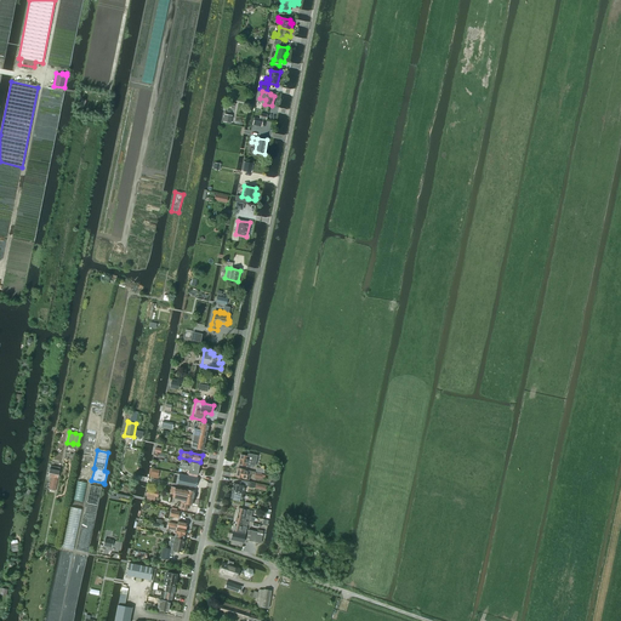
[(241,455),(239,465),(250,467),(251,465),(255,466),(257,455),(248,454),(248,456),(241,455)]
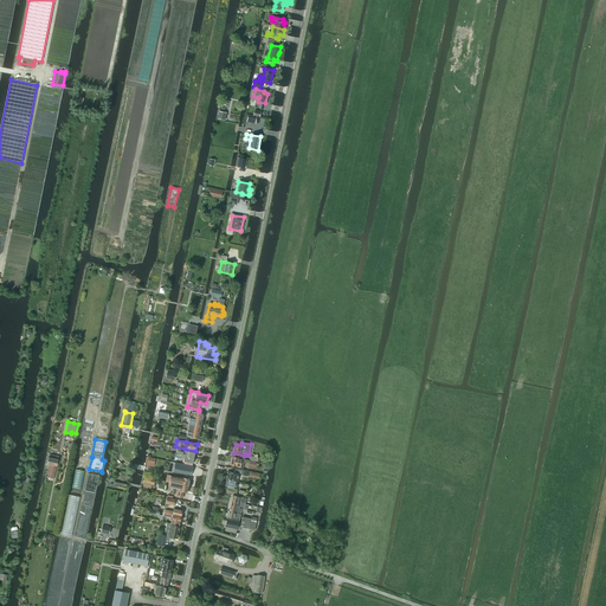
[(50,466),(47,477),(55,479),(59,457),(49,455),(46,465),(50,466)]
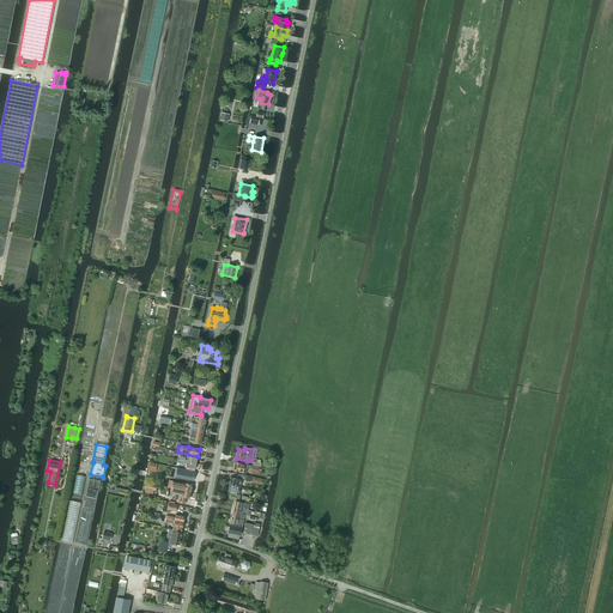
[(187,465),(186,468),(194,471),(195,463),(178,460),(177,460),(177,463),(183,465),(183,463),(187,465)]
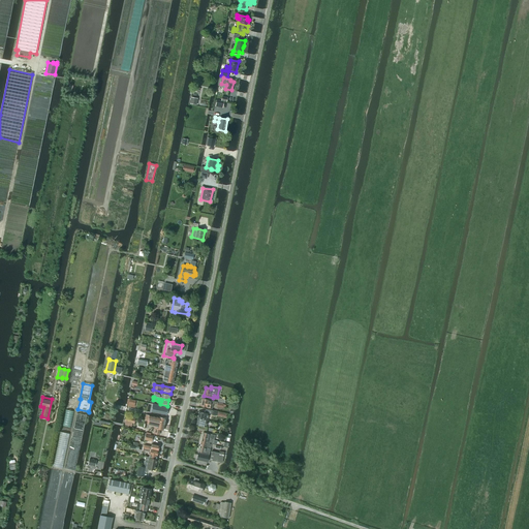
[(203,399),(200,406),(209,408),(210,406),(212,406),(213,403),(214,404),(215,402),(211,401),(203,399)]
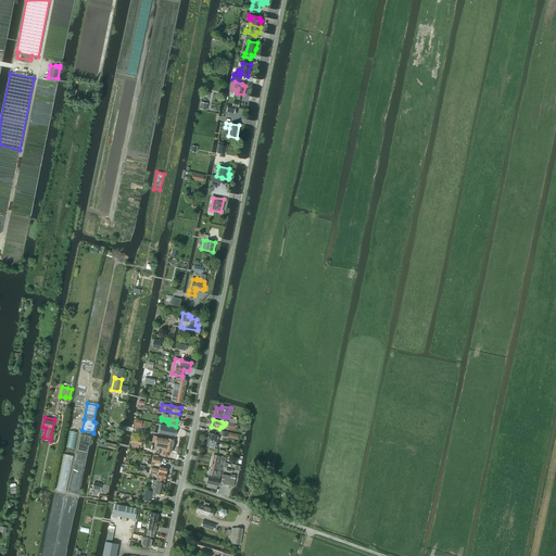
[(160,433),(175,437),(177,428),(161,425),(160,433)]
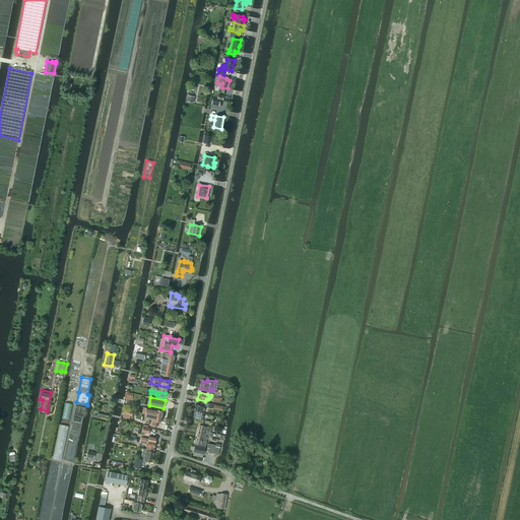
[(203,413),(205,406),(196,404),(195,411),(203,413)]
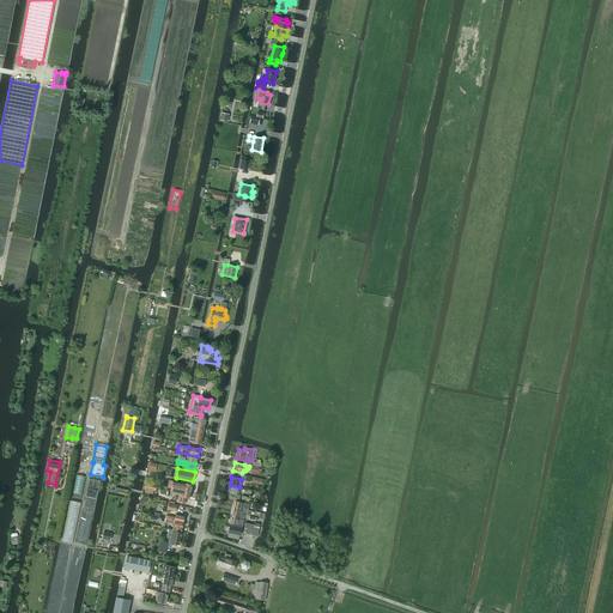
[(171,487),(171,489),(173,489),(190,492),(192,485),(183,484),(175,481),(174,481),(171,487)]
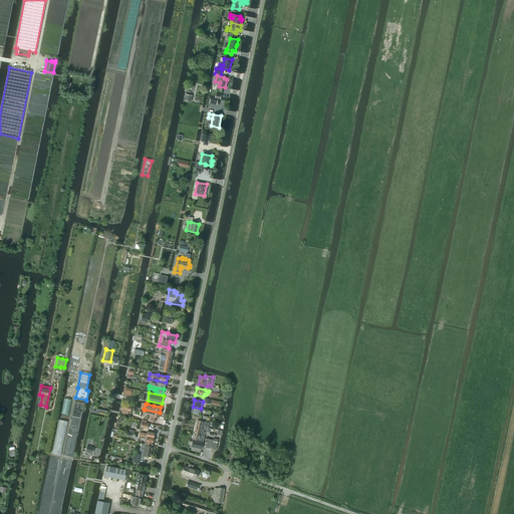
[(200,415),(201,409),(193,407),(191,413),(200,415)]
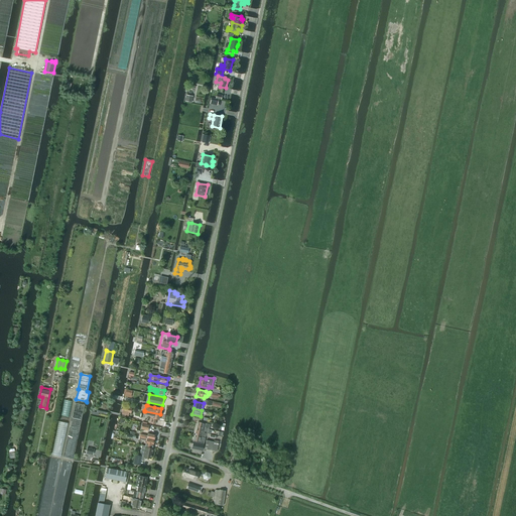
[(145,411),(145,414),(151,416),(149,423),(155,424),(156,419),(159,420),(160,414),(145,411)]
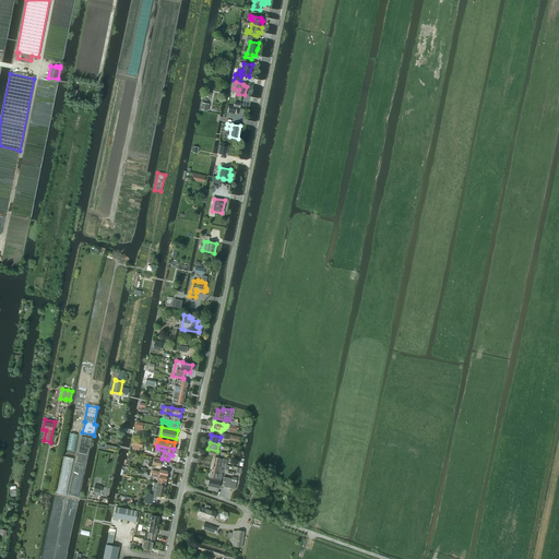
[(166,483),(166,480),(167,482),(167,479),(166,479),(167,476),(151,473),(150,476),(158,478),(157,484),(165,485),(166,483)]
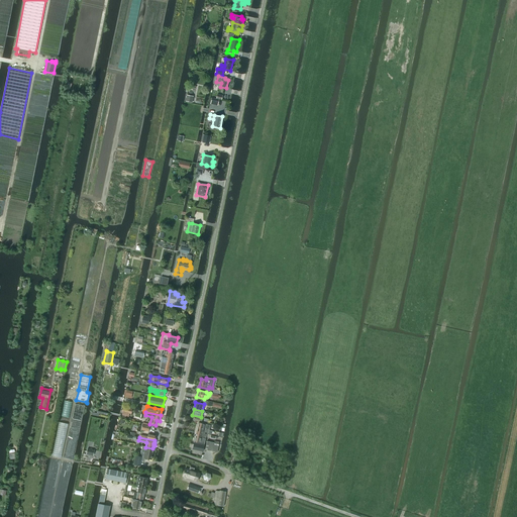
[(195,437),(193,449),(203,451),(205,439),(195,437)]
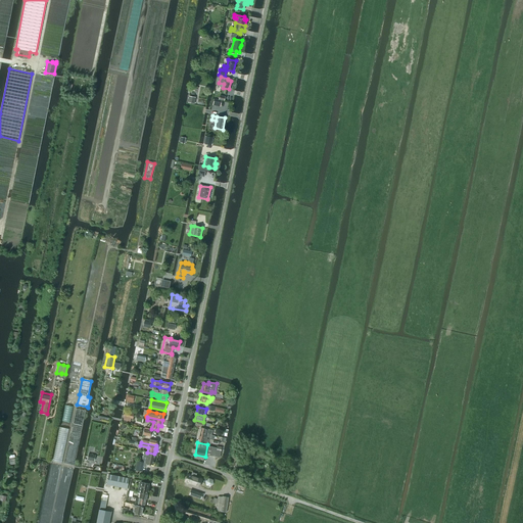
[(220,458),(222,449),(217,448),(209,446),(207,455),(220,458)]
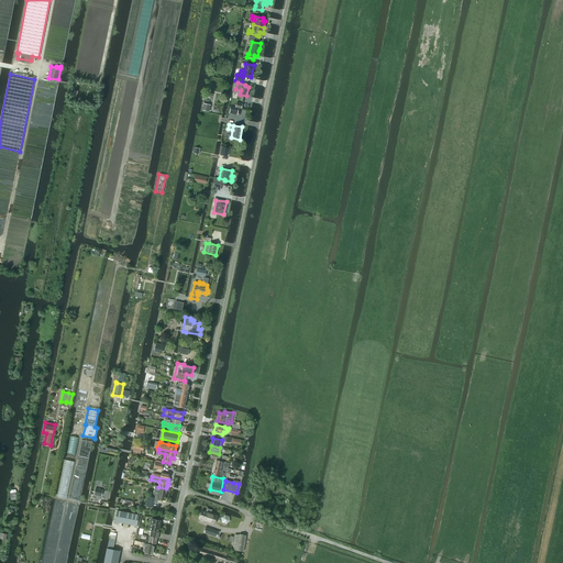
[(164,500),(167,489),(158,488),(156,498),(164,500)]
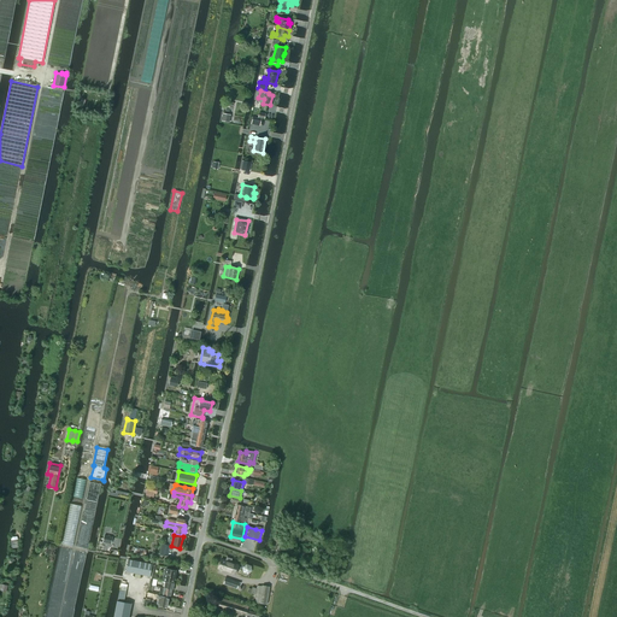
[(221,559),(218,569),(235,575),(238,565),(230,563),(231,559),(227,557),(225,562),(221,559)]
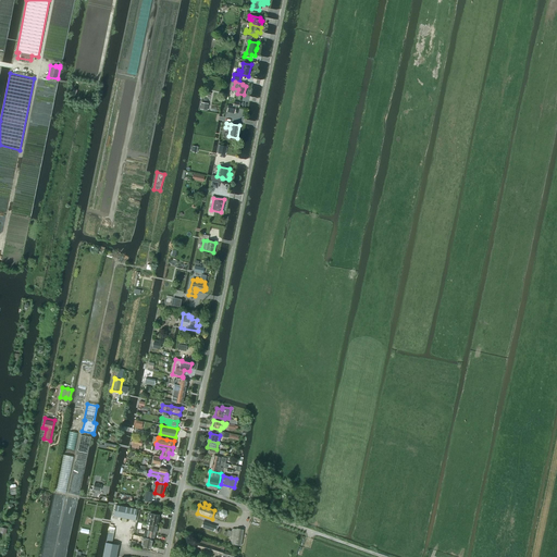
[(115,505),(113,516),(122,518),(121,521),(126,522),(126,519),(135,520),(137,509),(115,505)]
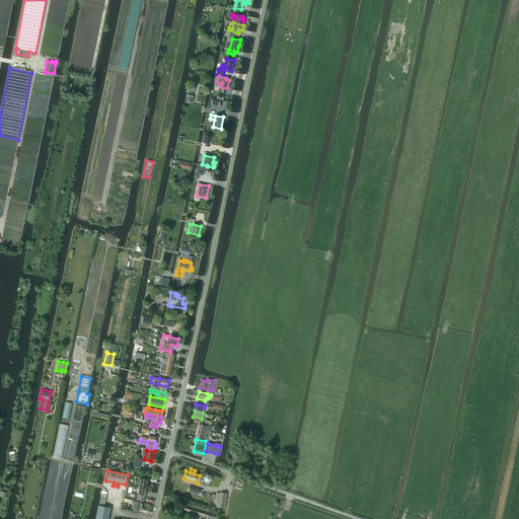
[(202,492),(202,491),(190,486),(188,492),(199,496),(201,492),(202,492)]
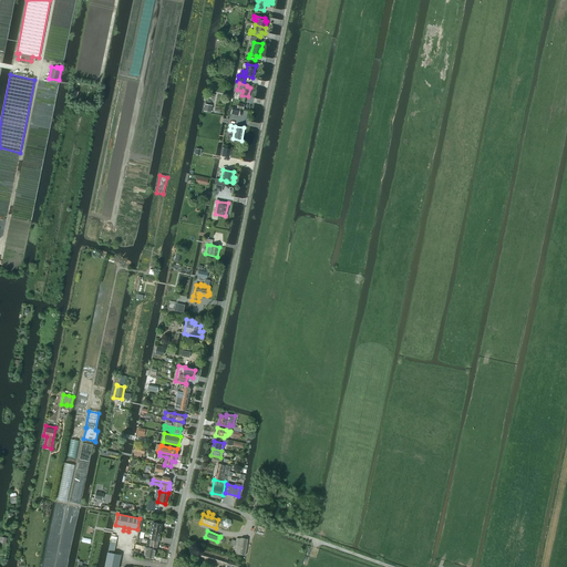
[(228,540),(227,544),(234,547),(234,545),(236,546),(235,555),(238,556),(239,555),(245,556),(247,539),(241,538),(240,539),(236,538),(236,540),(232,539),(232,542),(228,540)]
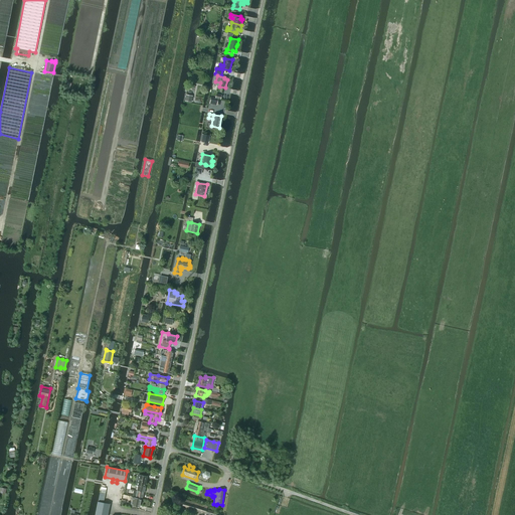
[(98,502),(95,514),(107,514),(110,504),(104,503),(105,494),(100,493),(99,502),(98,502)]
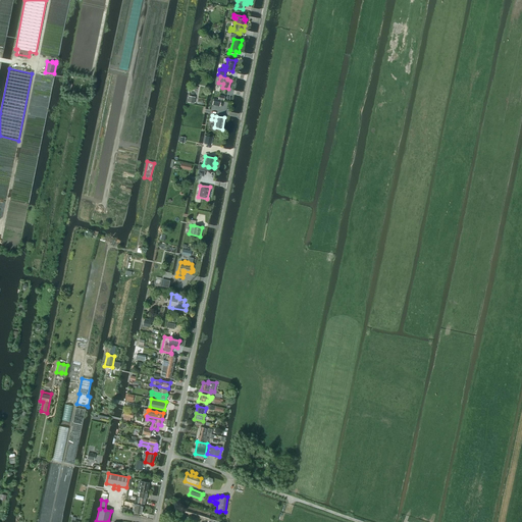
[(136,513),(141,514),(143,506),(133,504),(133,507),(134,507),(133,511),(137,512),(136,513)]
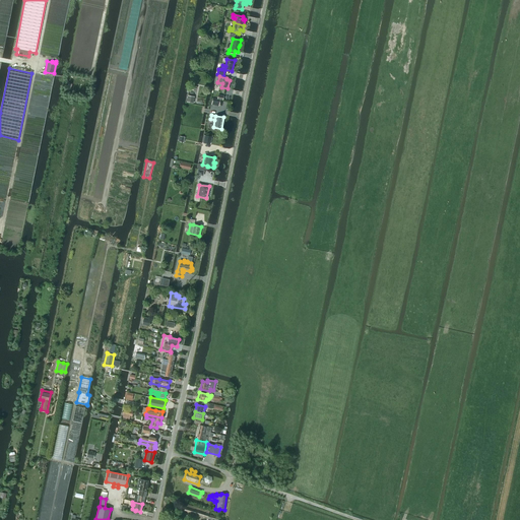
[(209,511),(197,508),(184,504),(182,511),(204,518),(204,519),(205,519),(206,519),(210,519),(216,519),(218,517),(209,515),(210,514),(208,514),(209,511)]
